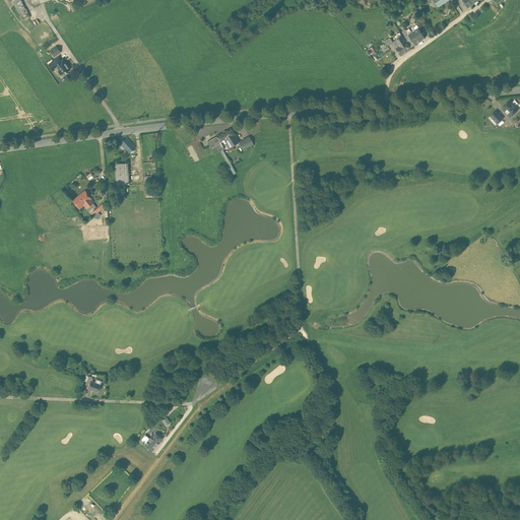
[(20,0),(12,0),(18,12),(24,8),(20,0)]
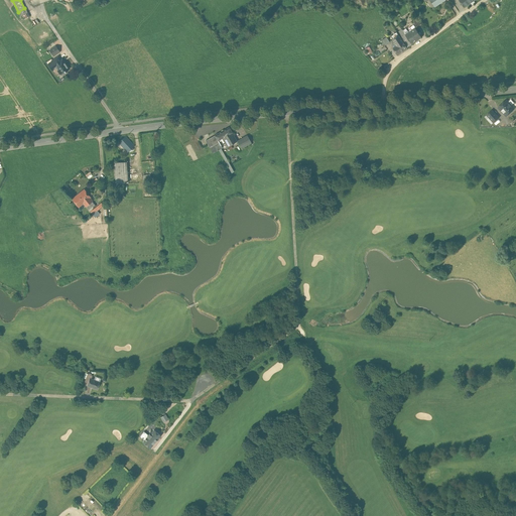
[(24,8),(18,12),(20,16),(27,13),(25,8),(24,8)]
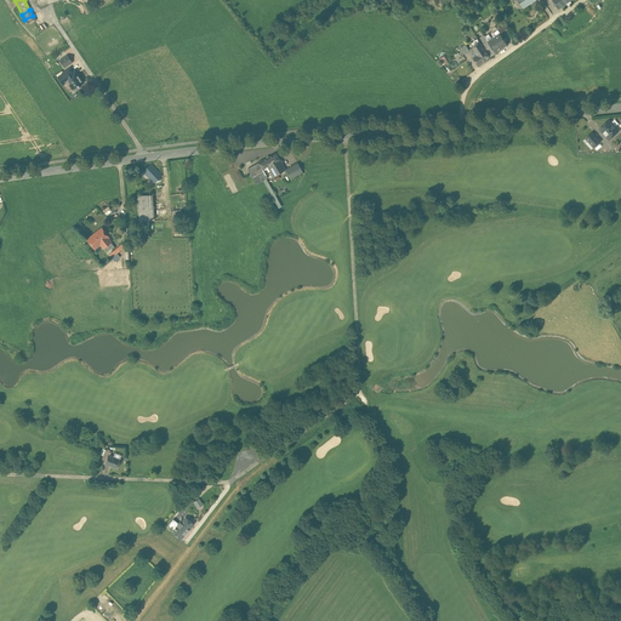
[(488,41),(496,53),(507,45),(500,33),(493,39),(489,41),(488,41)]
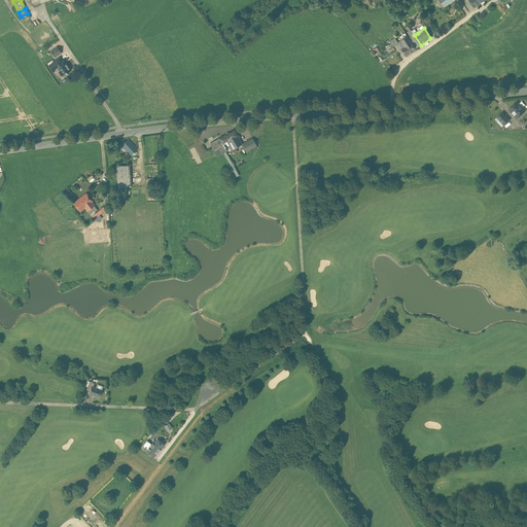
[(414,35),(415,35),(414,33),(411,29),(406,32),(411,39),(414,35)]
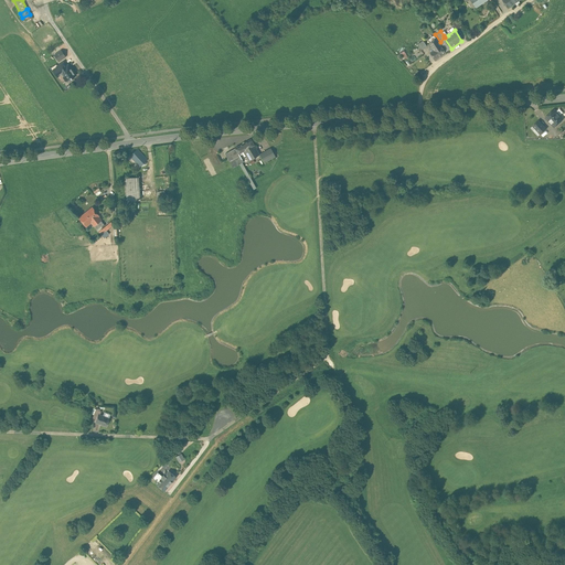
[(441,46),(435,35),(427,40),(435,50),(430,52),(435,60),(446,52),(441,45),(441,46)]
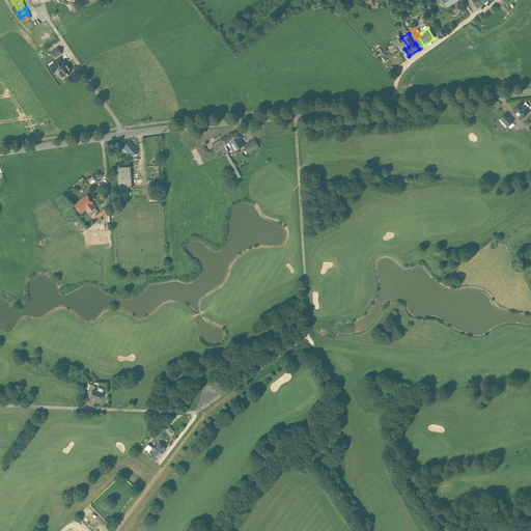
[(424,46),(417,35),(414,39),(420,48),(424,46)]
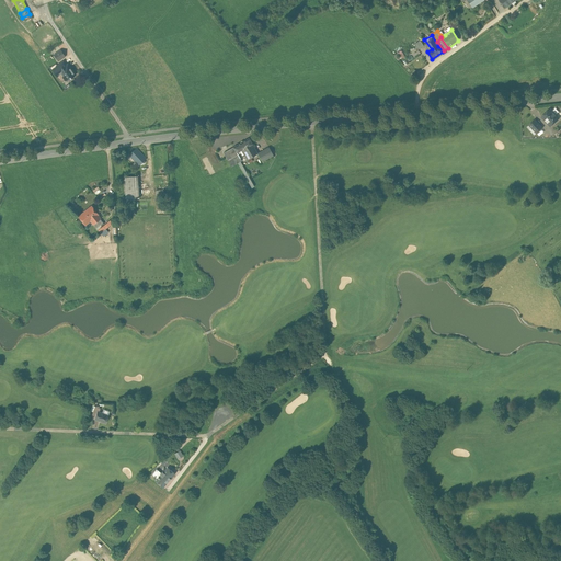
[(421,41),(414,44),(418,48),(419,49),(424,46),(421,41)]
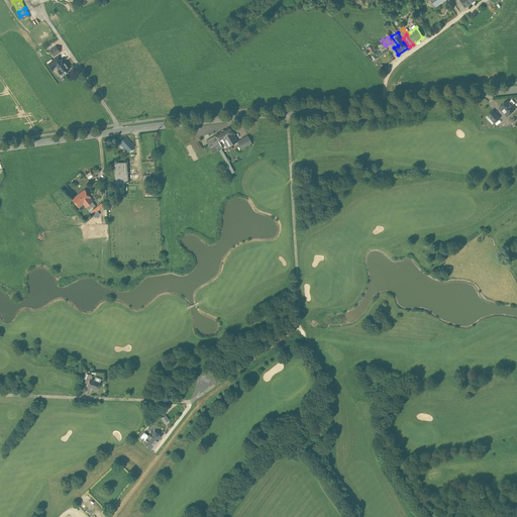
[(60,52),(56,46),(49,50),(54,57),(60,52)]
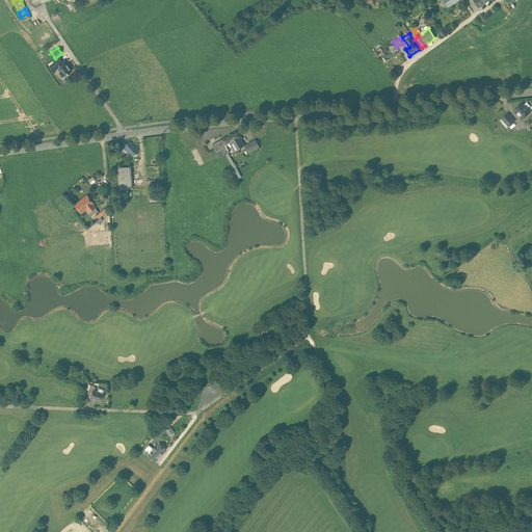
[(383,53),(380,48),(377,50),(374,52),(377,57),(383,53)]
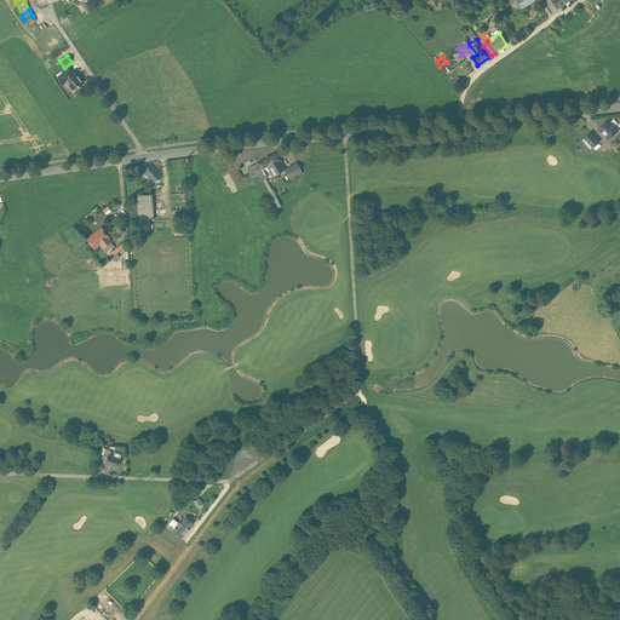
[(73,73),(70,68),(65,72),(58,78),(63,85),(63,84),(67,81),(73,89),(78,85),(79,87),(79,86),(84,82),(78,74),(75,75),(73,73)]
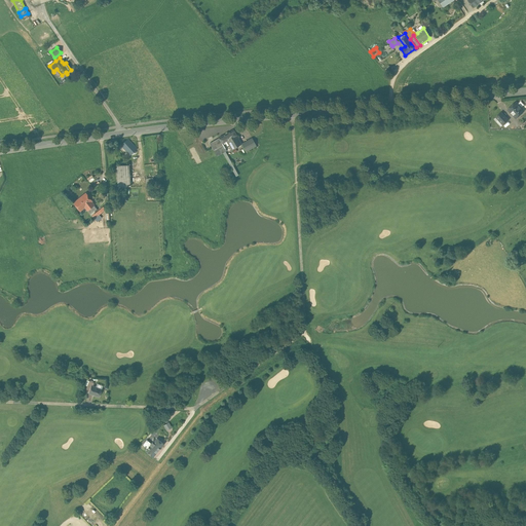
[(524,111),(516,102),(508,109),(516,118),(524,111)]
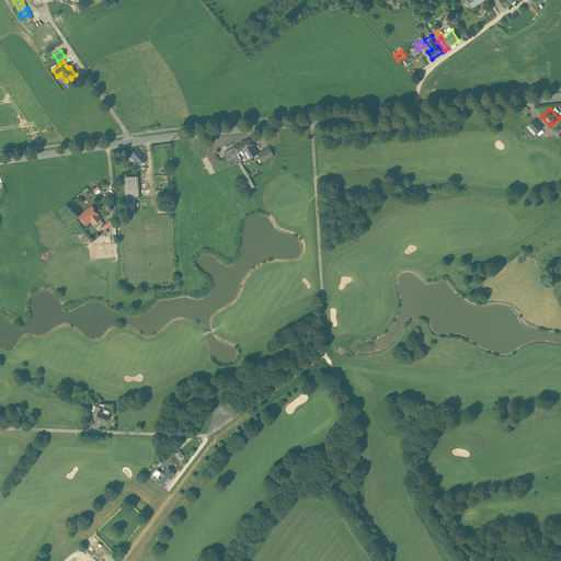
[(542,128),(535,119),(529,125),(537,133),(542,128)]
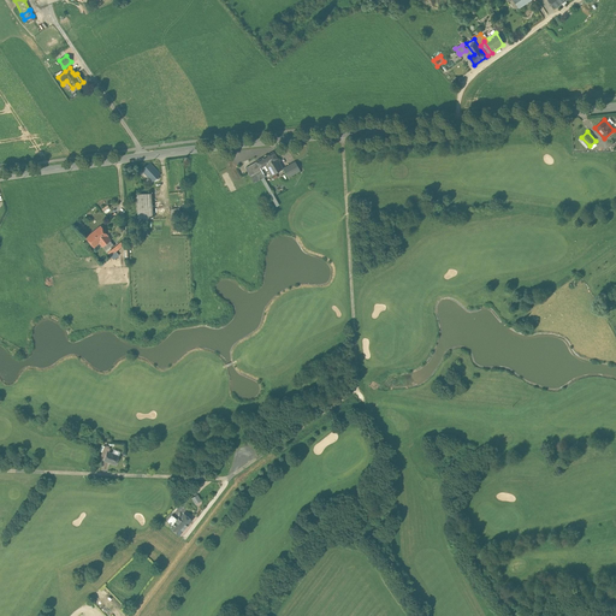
[(267,164),(277,159),(278,159),(273,152),(256,161),(260,167),(267,164)]
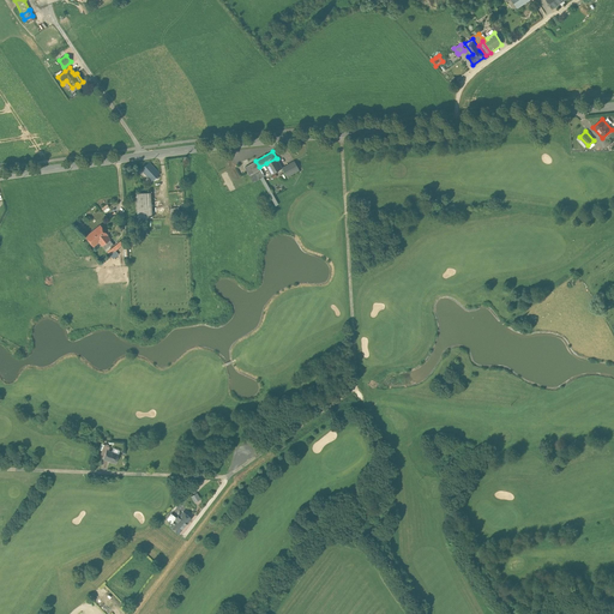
[(266,163),(269,169),(271,174),(270,174),(270,175),(282,168),(276,158),(266,163)]
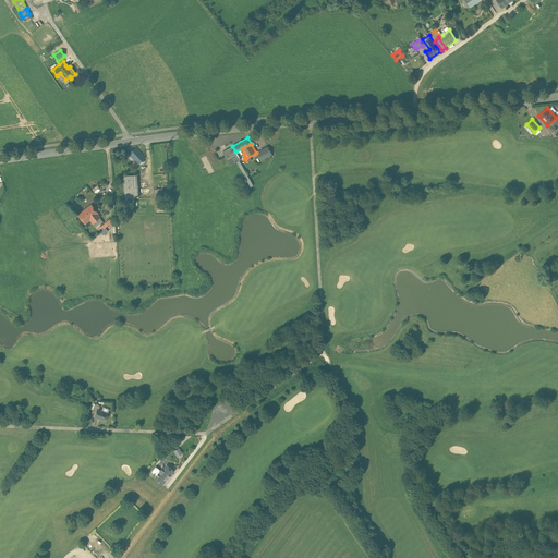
[(235,152),(232,146),(222,152),(230,166),(235,162),(237,162),(239,160),(240,160),(239,157),(235,152)]
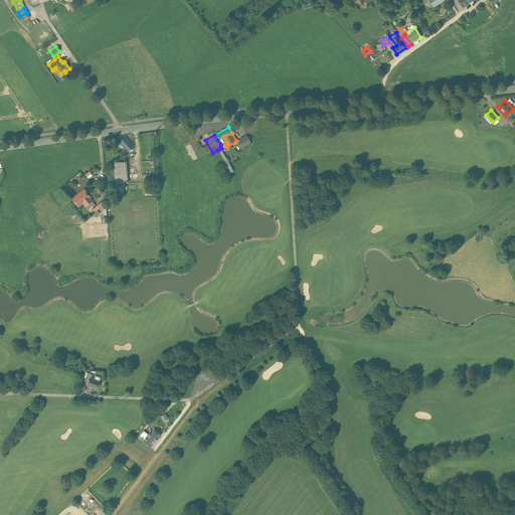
[(250,143),(246,135),(241,138),(245,146),(250,143)]
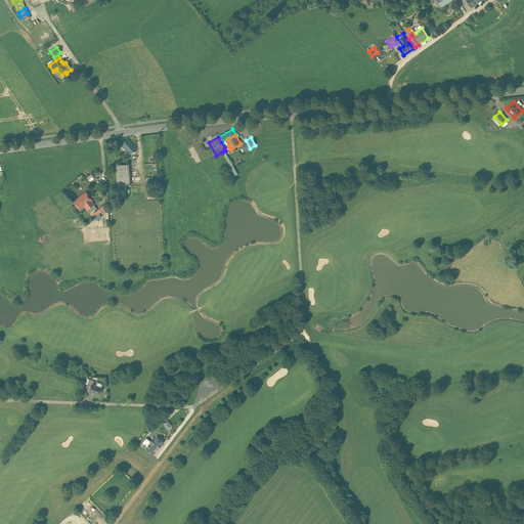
[(136,148),(127,139),(121,145),(130,155),(134,150),(136,148)]
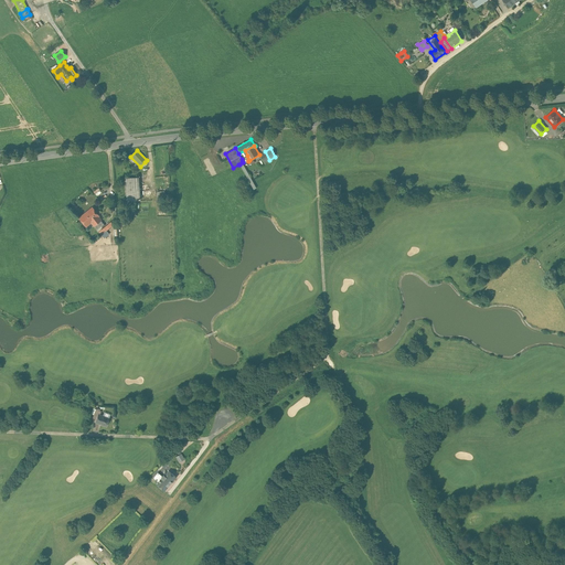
[(269,160),(265,151),(259,155),(264,163),(269,160)]
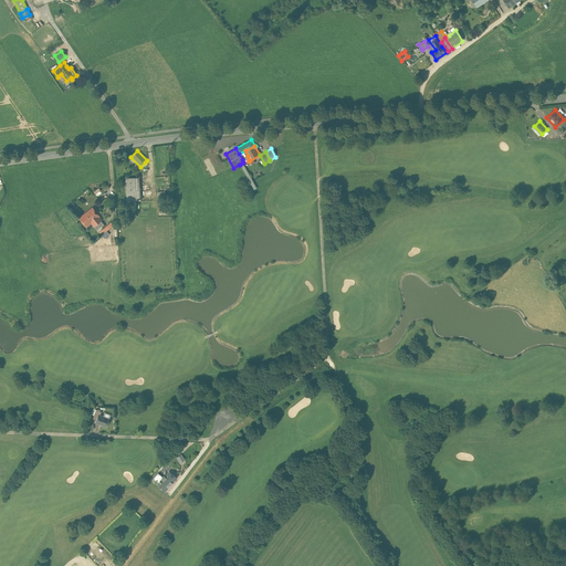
[(257,188),(242,163),(240,165),(254,190),(257,188)]
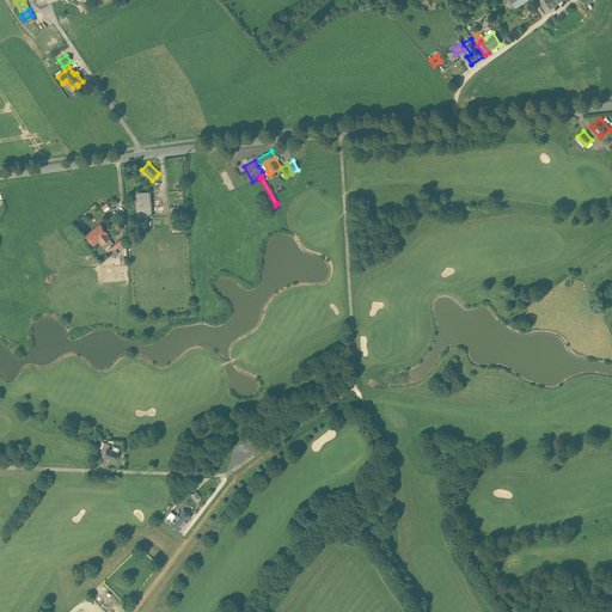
[(151,193),(135,193),(138,218),(152,216),(151,193)]
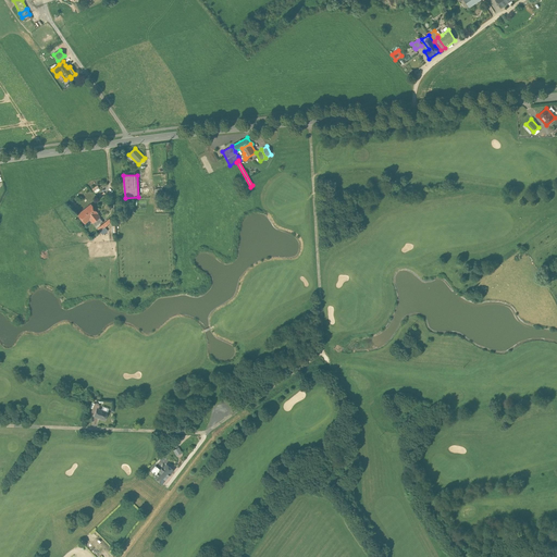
[(90,205),(78,214),(85,223),(90,219),(97,213),(90,205)]
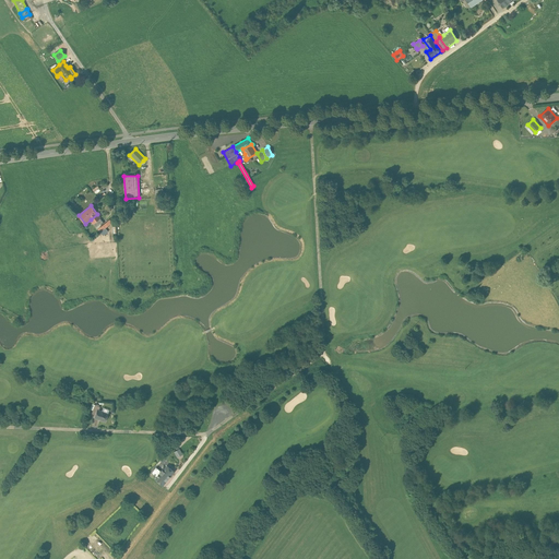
[(97,214),(91,219),(97,228),(102,225),(97,219),(99,218),(97,214)]
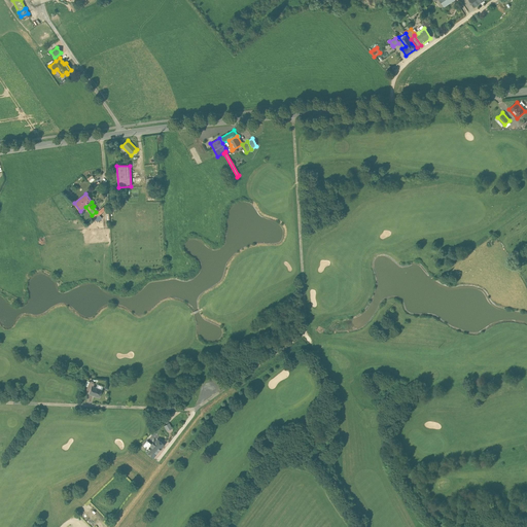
[(92,216),(95,219),(104,212),(104,207),(92,216)]
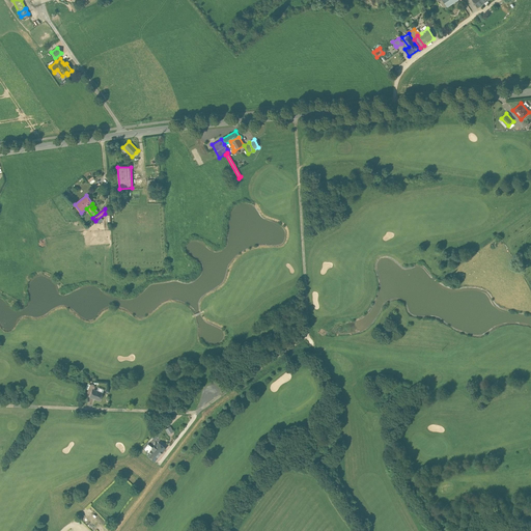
[(93,390),(92,389),(90,395),(89,397),(100,400),(103,393),(96,391),(93,390)]
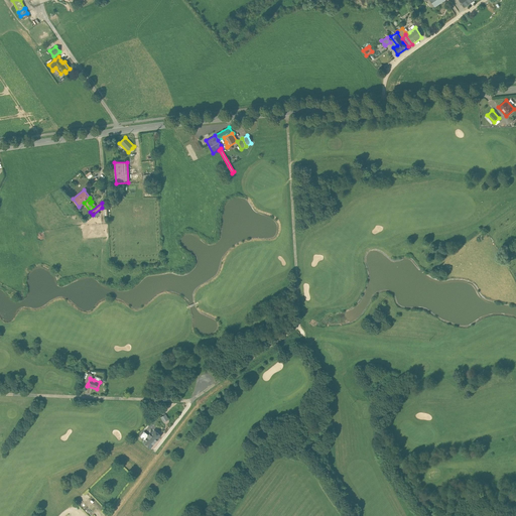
[(154,430),(150,434),(150,433),(148,435),(144,440),(143,442),(150,448),(153,444),(160,435),(154,430)]
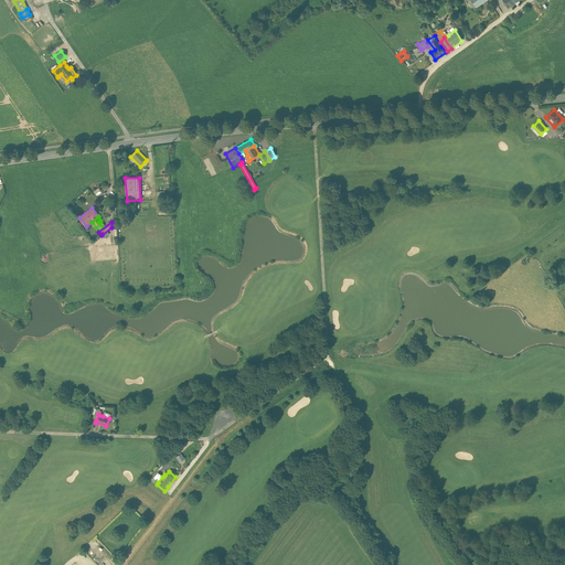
[(162,477),(158,472),(153,478),(158,482),(162,477)]
